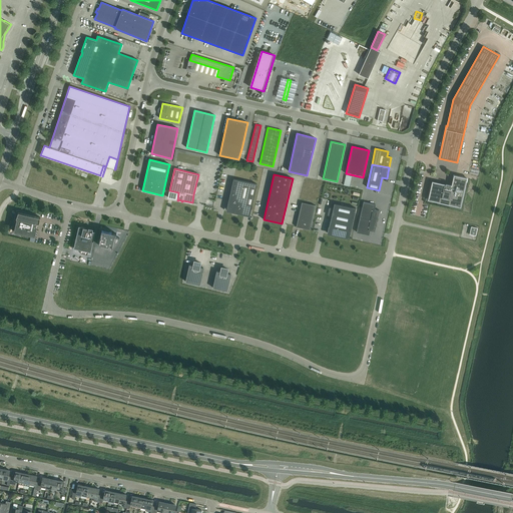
[(432,181),(428,199),(460,207),(467,178),(454,175),(451,185),(432,181)]
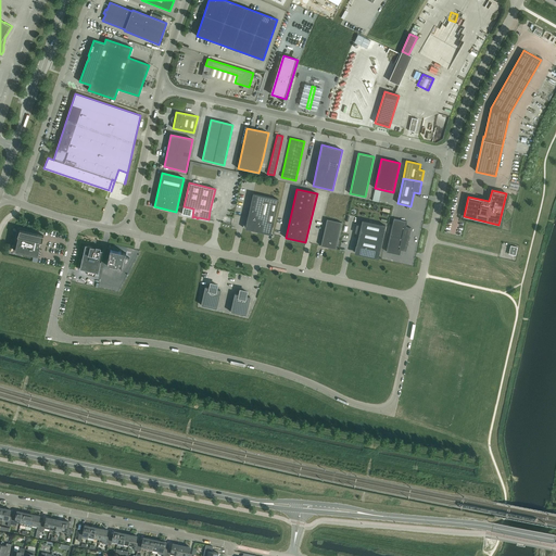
[(270,235),(278,200),(253,194),(247,224),(245,227),(270,232),(270,235)]
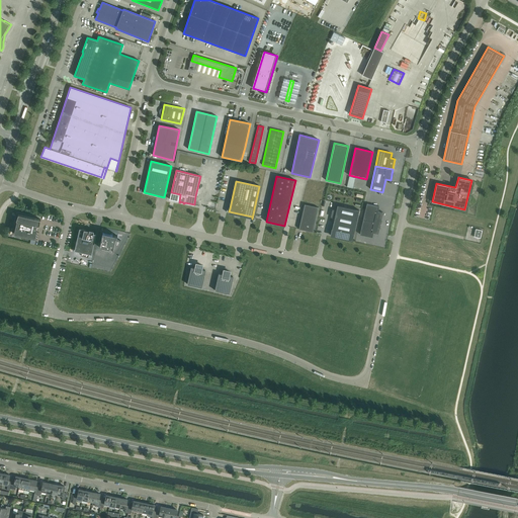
[(366,203),(363,220),(380,223),(382,212),(377,211),(379,206),(366,203)]
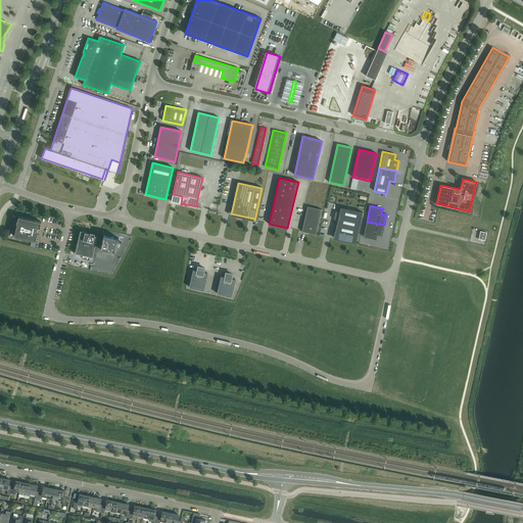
[(321,209),(307,206),(301,231),(316,234),(321,209)]
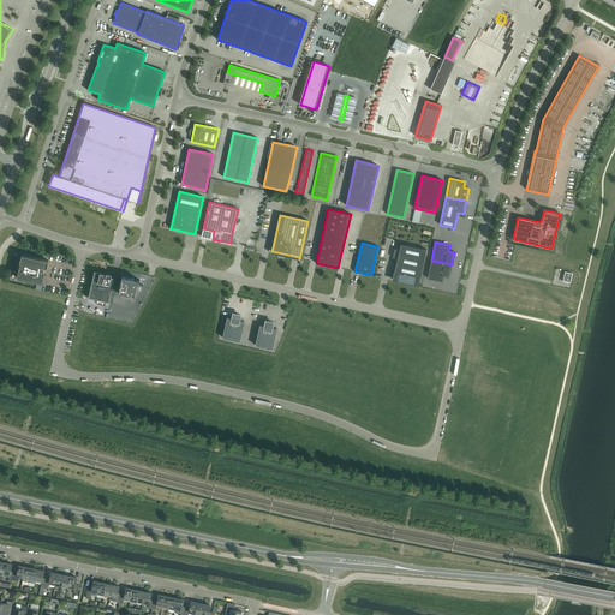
[(427,250),(400,244),(393,279),(418,285),(417,286),(418,286),(427,250)]
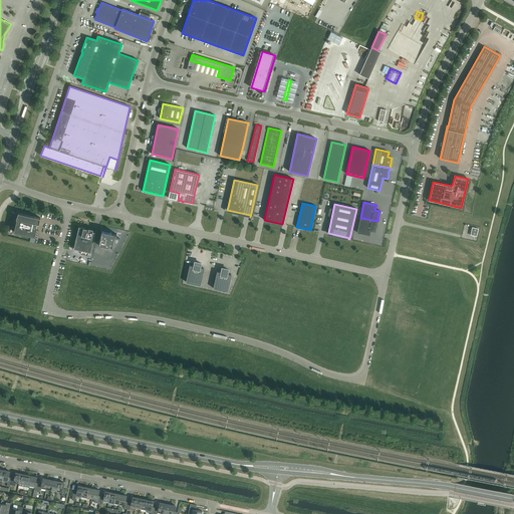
[(38,227),(37,227),(38,224),(39,224),(40,218),(18,213),(16,219),(17,219),(14,232),(35,237),(37,228),(38,228),(38,227)]
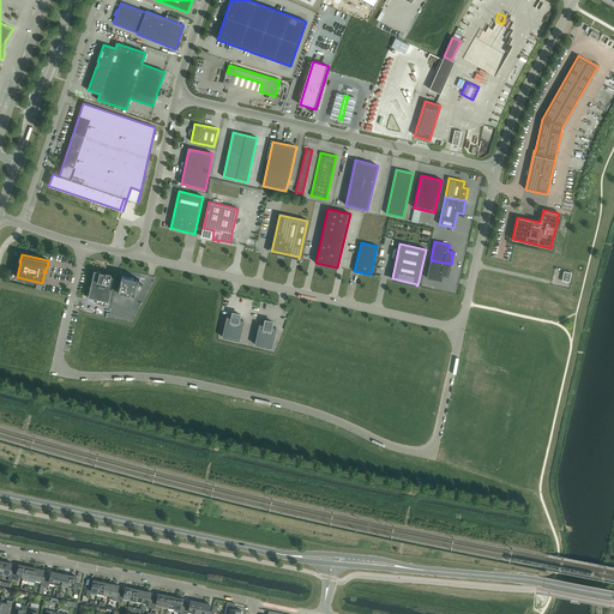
[(451,264),(431,260),(427,278),(441,282),(443,276),(449,277),(451,264)]
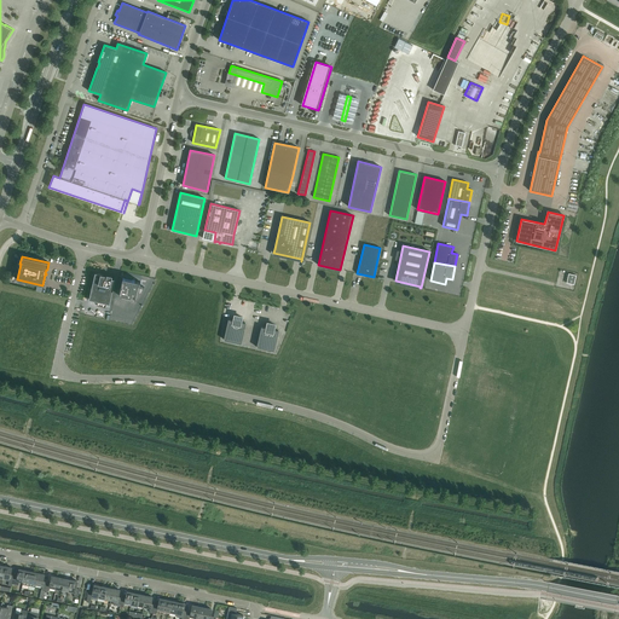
[(106,277),(102,276),(102,275),(94,273),(88,300),(109,304),(115,279),(111,279),(113,276),(106,275),(106,277)]
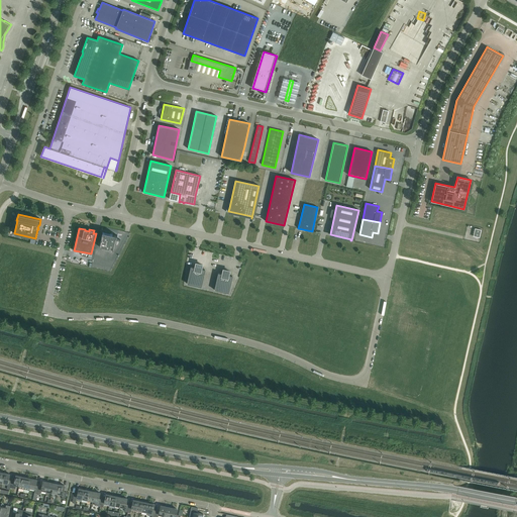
[(120,239),(118,241),(116,240),(117,235),(102,232),(99,246),(114,250),(115,244),(117,245),(120,239)]
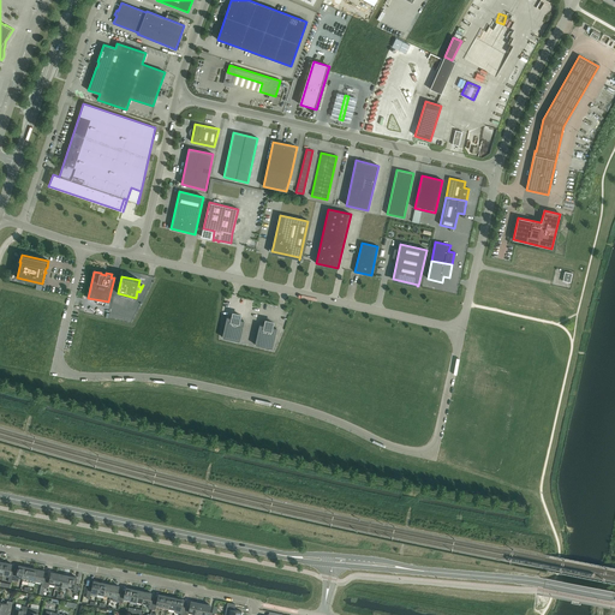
[(227,317),(222,338),(239,341),(244,321),(239,320),(239,317),(240,317),(240,316),(232,314),(232,316),(232,318),(227,317)]
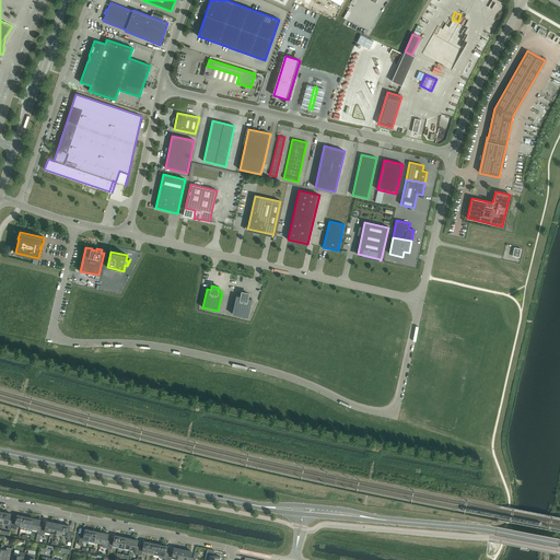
[(248,296),(249,294),(241,293),(241,294),(241,296),(236,295),(232,314),(247,318),(252,300),(247,299),(248,296)]
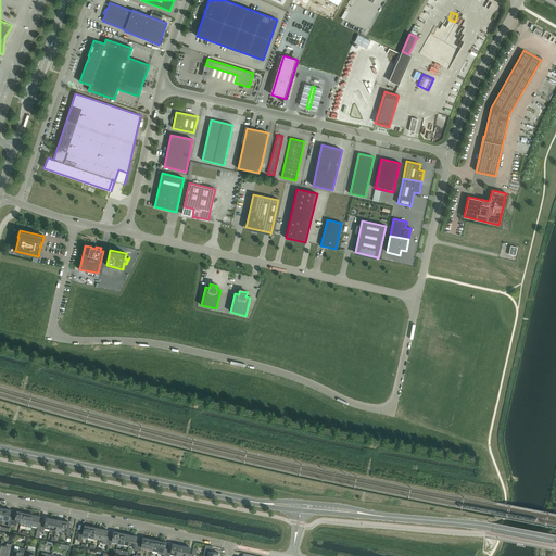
[(12,518),(9,517),(11,510),(4,508),(2,518),(5,519),(5,521),(8,522),(7,526),(10,527),(11,525),(12,518)]
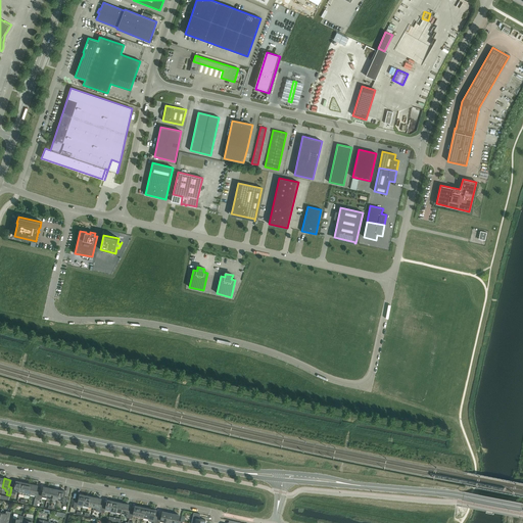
[(16,490),(19,491),(21,482),(15,481),(14,487),(11,487),(10,493),(15,494),(16,490)]
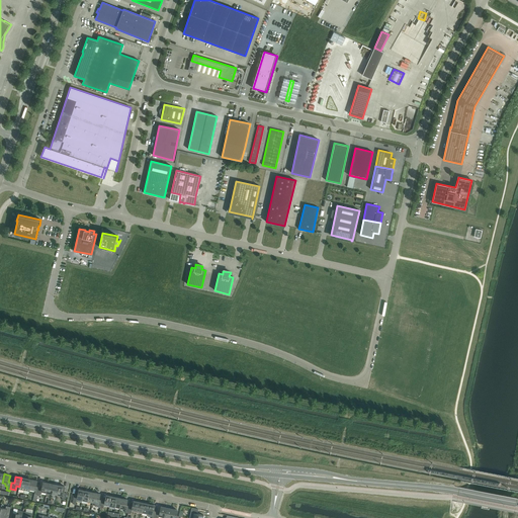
[(37,481),(31,480),(29,489),(35,490),(34,494),(37,495),(38,488),(35,488),(37,481)]
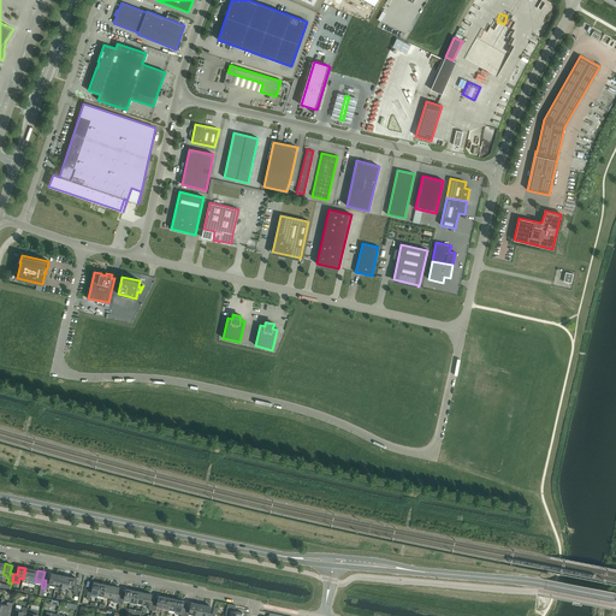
[(49,581),(46,580),(45,588),(48,588),(48,584),(55,585),(58,574),(51,573),(49,581)]
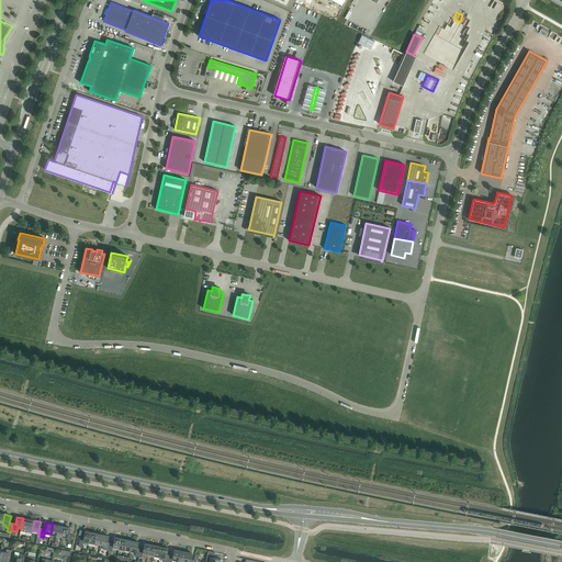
[(70,528),(64,527),(62,536),(68,538),(67,542),(70,542),(71,536),(68,535),(70,528)]
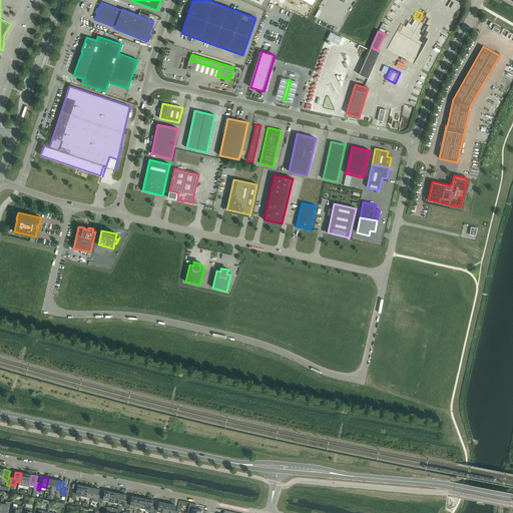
[(81,495),(83,486),(77,485),(76,491),(73,491),(71,499),(75,499),(75,497),(80,498),(80,497),(81,498),(81,495)]
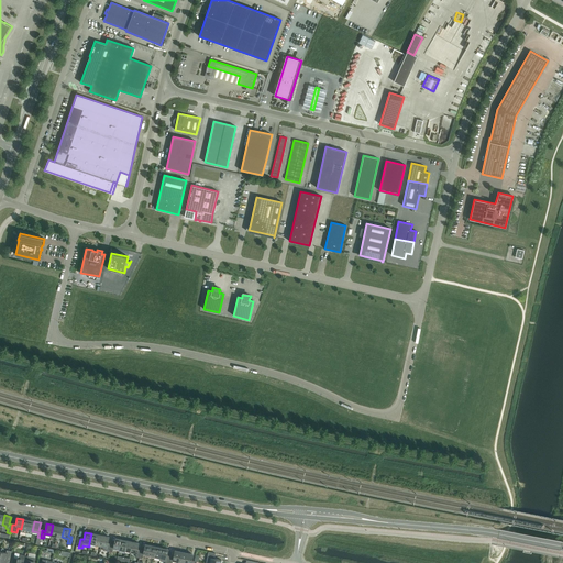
[(109,551),(110,544),(108,544),(109,537),(103,536),(101,545),(103,545),(102,550),(109,551)]
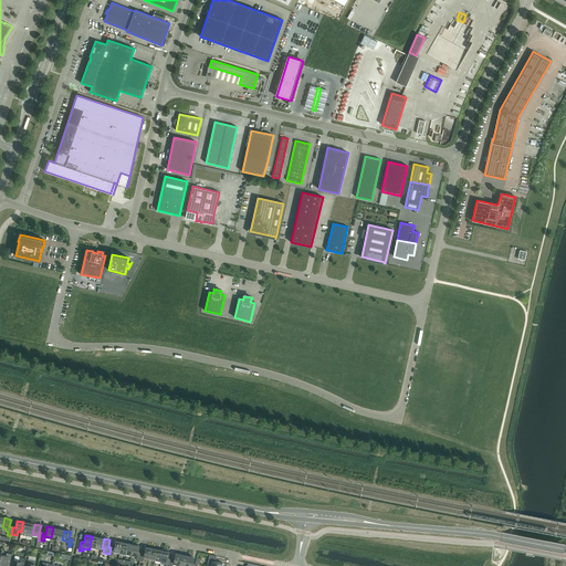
[(119,552),(122,542),(115,541),(114,548),(111,547),(109,554),(113,555),(114,551),(119,552)]
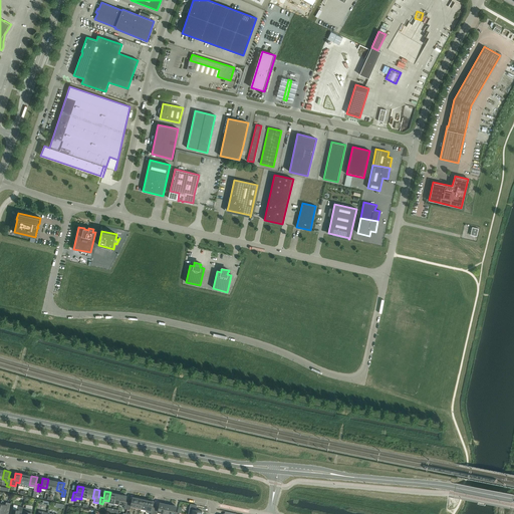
[(120,495),(119,503),(124,504),(123,508),(126,509),(127,503),(125,502),(126,496),(120,495)]
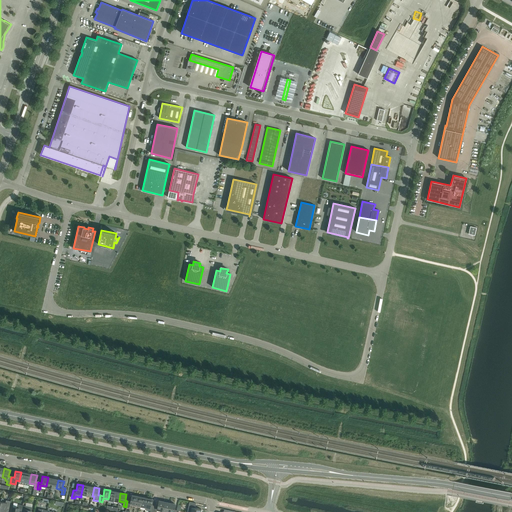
[(135,505),(137,496),(132,495),(130,501),(127,501),(126,507),(129,508),(130,504),(135,505)]
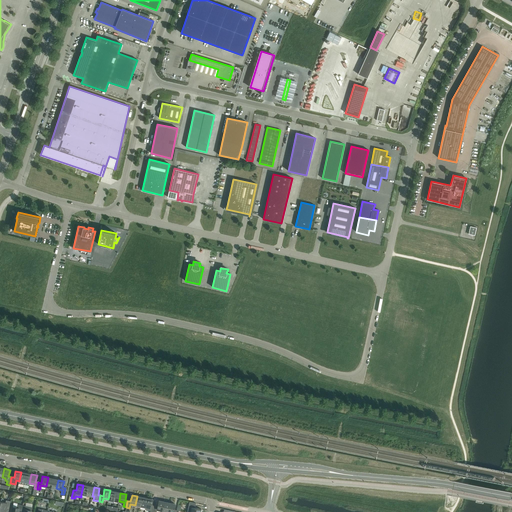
[(148,498),(146,507),(145,510),(151,511),(150,511),(153,511),(154,507),(152,506),(153,499),(148,498)]
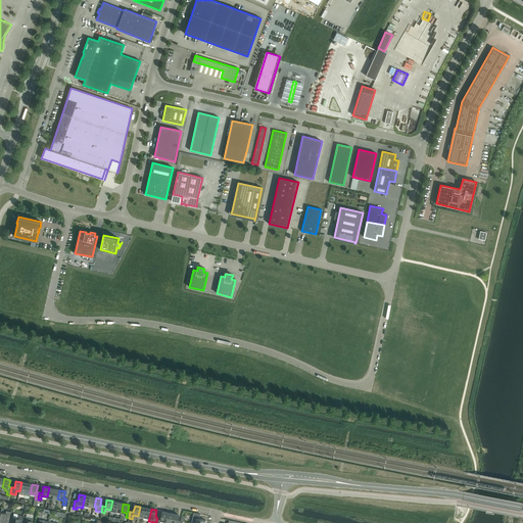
[(1,513),(0,516),(0,522),(2,522),(8,522),(10,512),(6,511),(5,514),(1,513)]
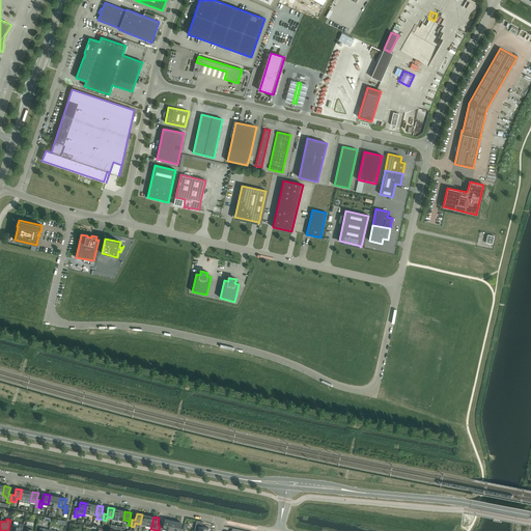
[(168,529),(170,521),(165,520),(163,526),(160,526),(159,530),(162,530),(163,528),(168,529)]
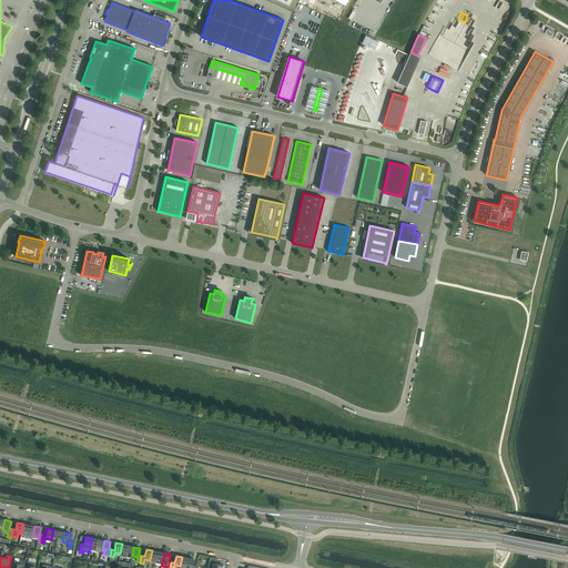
[(208,567),(222,567),(223,565),(216,564),(217,558),(210,557),(208,567)]
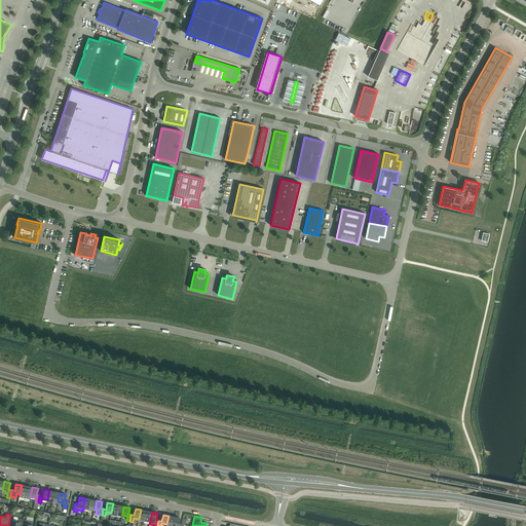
[(22,525),(23,519),(17,518),(13,517),(11,525),(19,525),(22,525)]
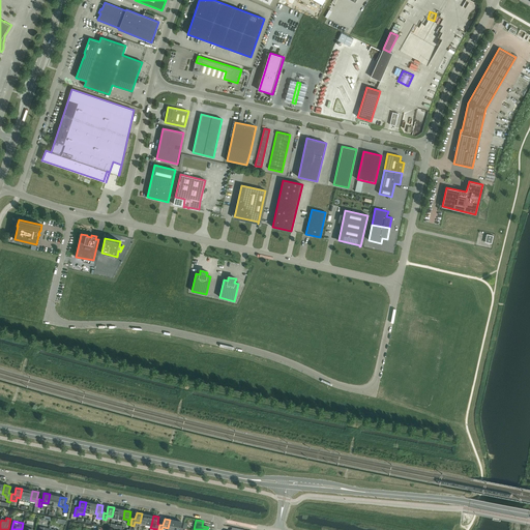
[(175,521),(174,529),(175,529),(182,529),(179,528),(181,522),(175,521)]
